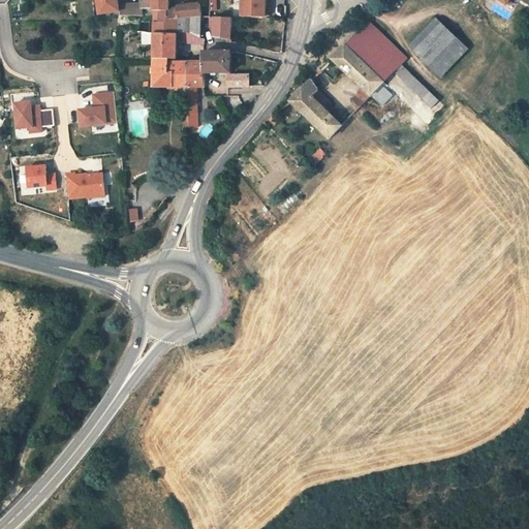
[(121,12),(120,6),(119,0),(98,0),(101,14),(121,12)]
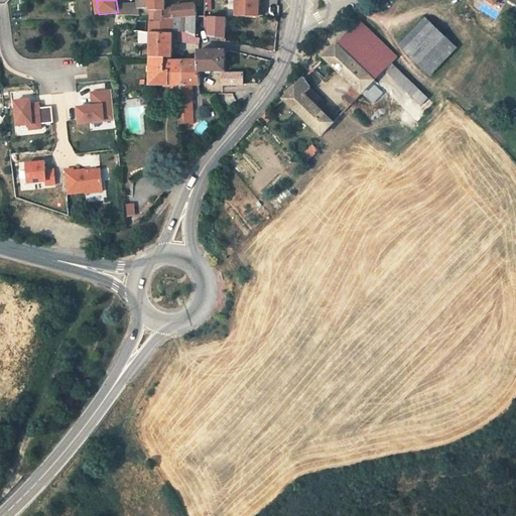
[(138,0),(139,4),(140,10),(145,10),(145,15),(150,15),(150,0),(138,0)]
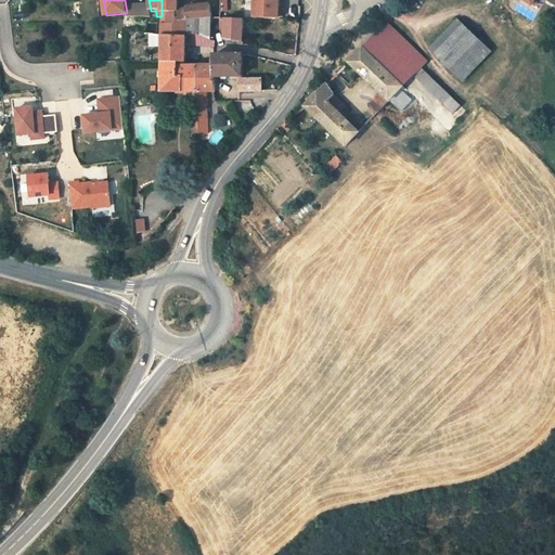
[(165,24),(185,22),(183,10),(176,11),(176,0),(162,0),(162,16),(163,24),(165,24)]
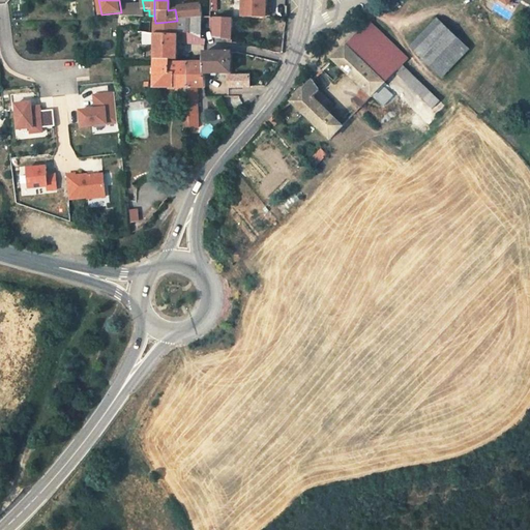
[(266,0),(245,0),(246,18),(267,18),(266,0)]
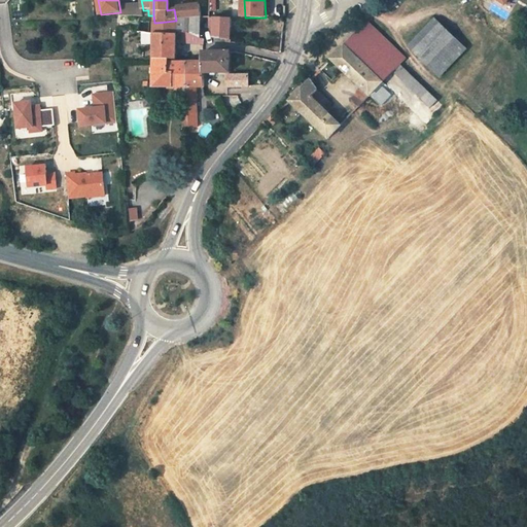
[(143,15),(143,10),(142,4),(119,6),(120,12),(121,16),(143,15)]
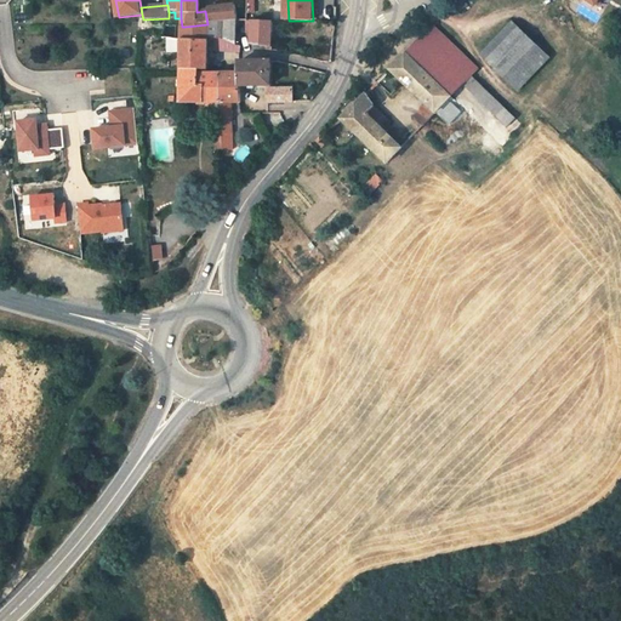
[(232,6),(205,11),(208,24),(235,22),(232,6)]
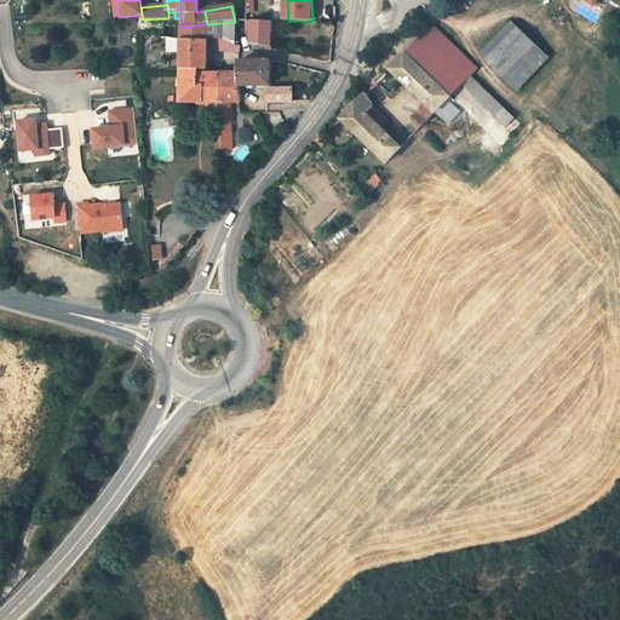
[(252,33),(252,46),(267,46),(267,50),(273,51),(273,46),(270,46),(271,22),(251,22),(252,33)]
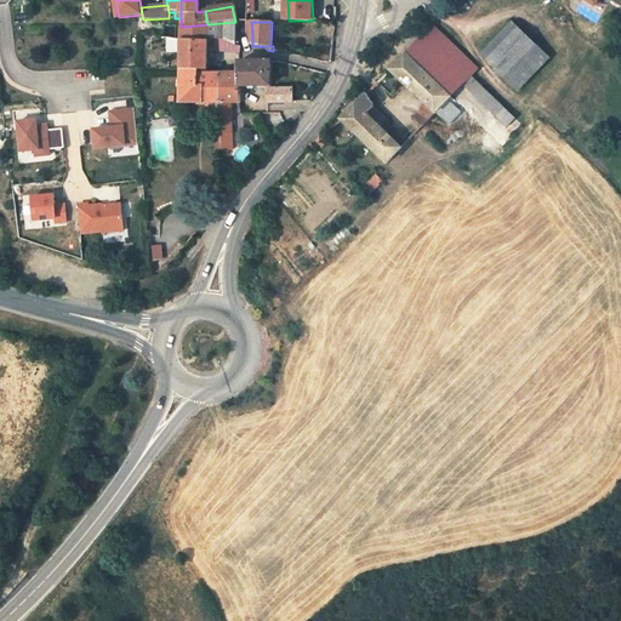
[(479,67),(434,22),(422,35),(467,79),(476,70),(479,67)]
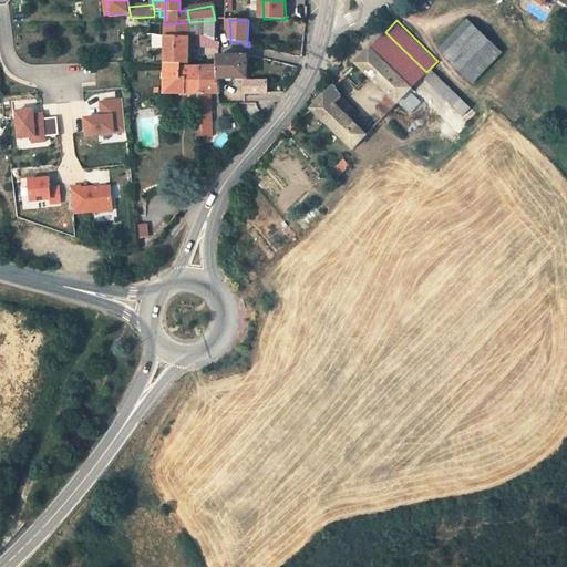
[(471,83),(501,51),(466,20),(437,51),(471,83)]
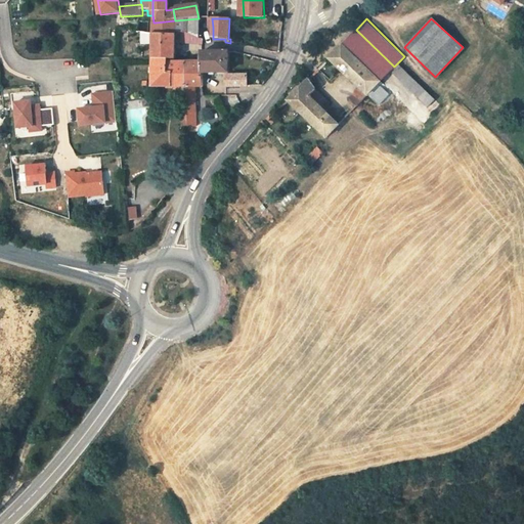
[(381,81),(394,67),(356,30),(343,43),(381,81)]
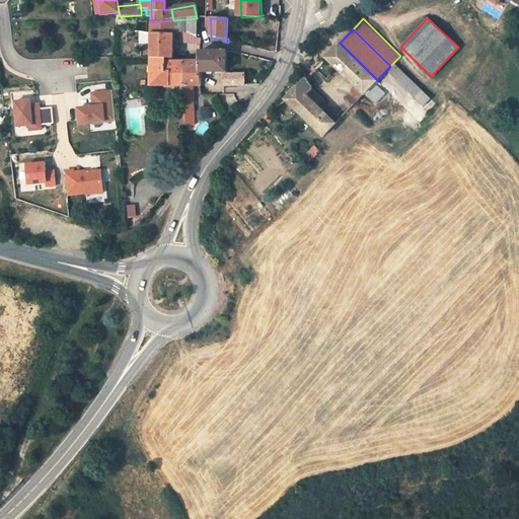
[(167,57),(174,57),(174,30),(152,32),(151,58),(167,60),(167,57)]
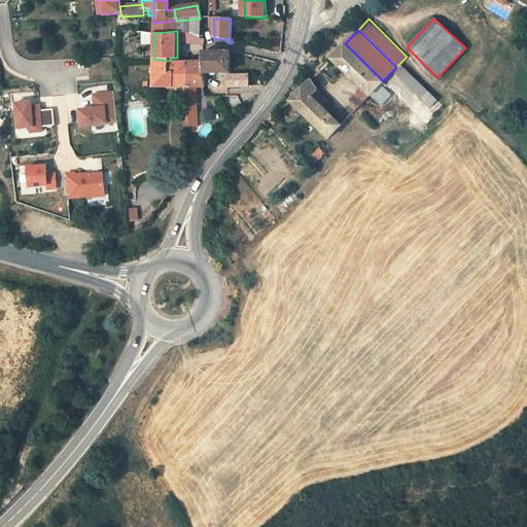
[(358,107),(383,81),(345,43),(321,68),(332,78),(342,68),(363,88),(352,100),(358,107)]
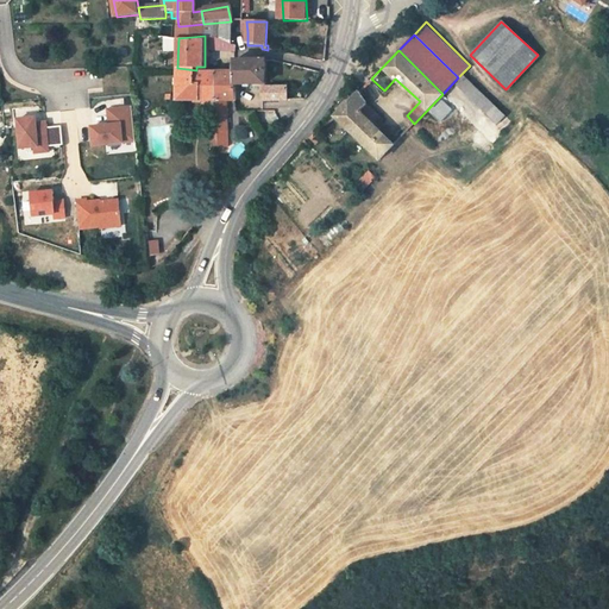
[(234,83),(236,83),(265,82),(267,60),(237,61),(234,61),(234,71),(234,83)]
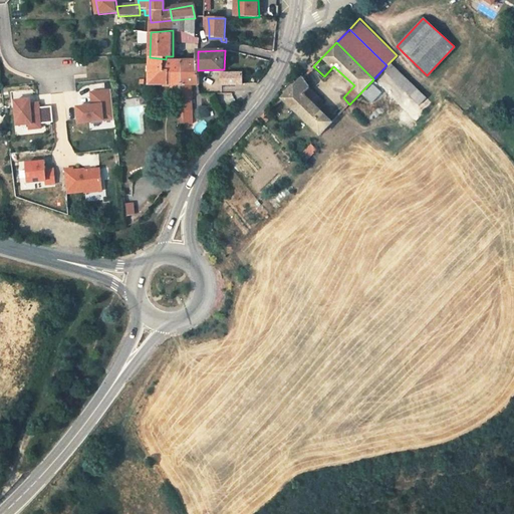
[(166,59),(150,57),(150,85),(168,85),(168,95),(184,95),(183,85),(182,85),(182,59),(166,59)]
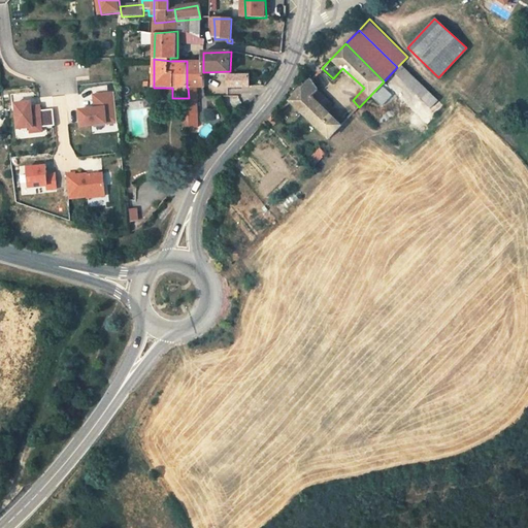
[(431,87),(404,60),(397,67),(424,94),(431,87)]
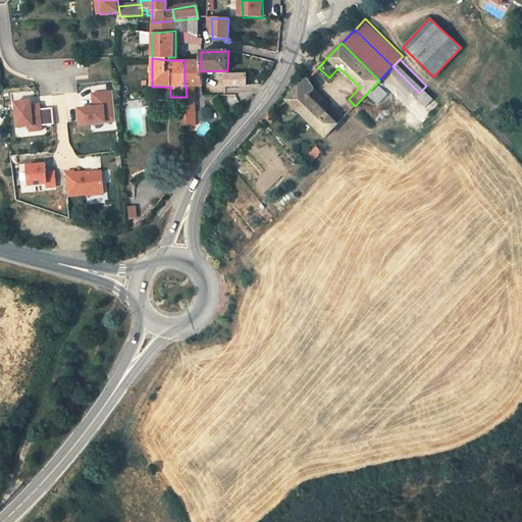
[(187,97),(195,97),(195,87),(202,86),(202,71),(201,71),(201,61),(185,60),(185,87),(186,87),(187,97)]
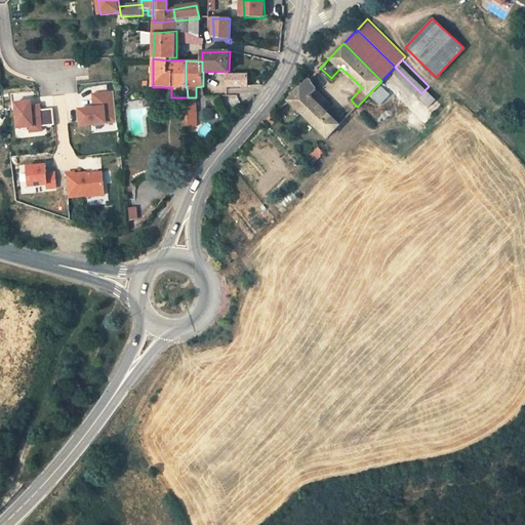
[(227,85),(248,85),(248,73),(227,74),(227,85)]
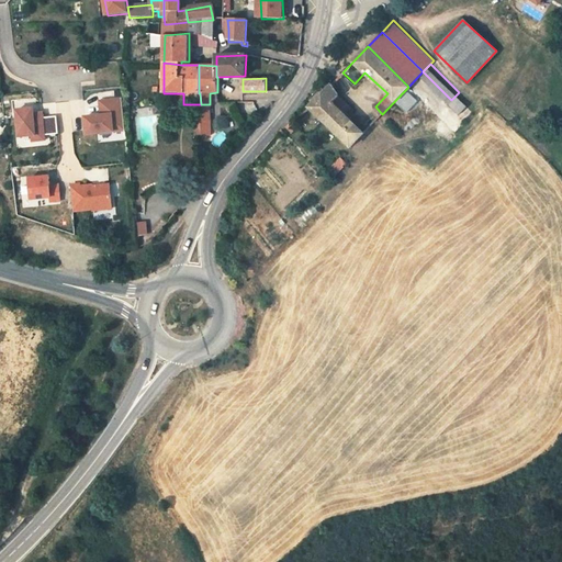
[(351,146),(364,133),(353,122),(343,111),(348,104),(343,99),(344,98),(341,97),(336,90),(332,85),(311,107),(351,146)]
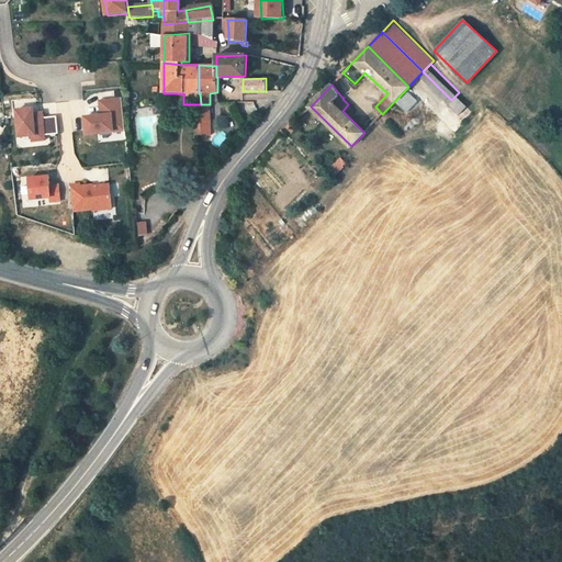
[(119,101),(99,103),(101,117),(85,119),(87,136),(124,132),(122,104),(119,104),(119,101)]
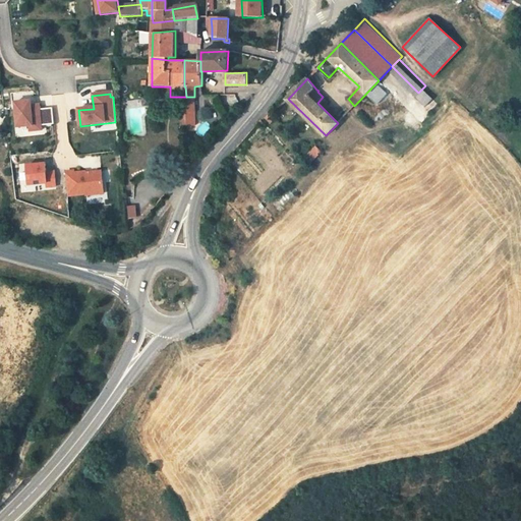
[(194,97),(186,97),(186,103),(187,112),(195,113),(194,97)]
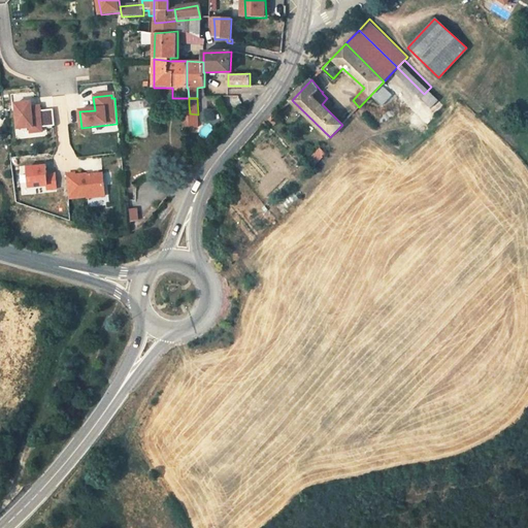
[(327,98),(322,104),(332,114),(337,108),(327,98)]
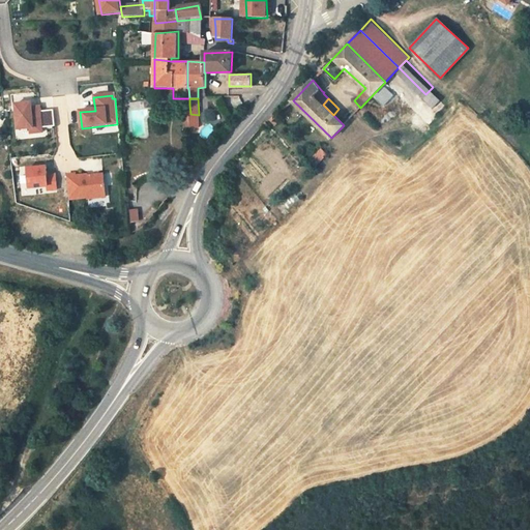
[(26,105),(16,106),(19,131),(31,130),(32,136),(43,135),(43,129),(56,128),(54,112),(41,113),(40,108),(26,110),(26,105)]
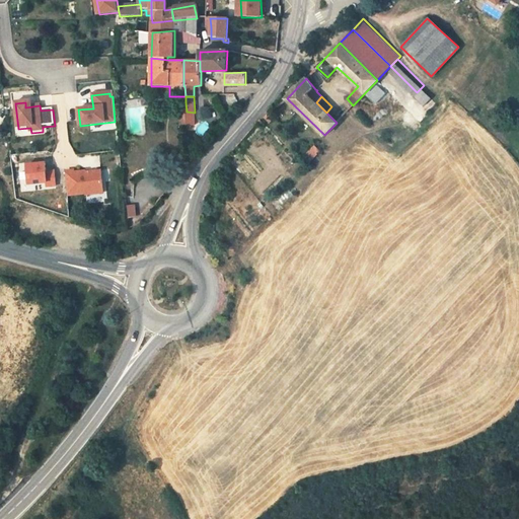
[(195,126),(195,113),(187,112),(187,119),(187,126),(195,126)]
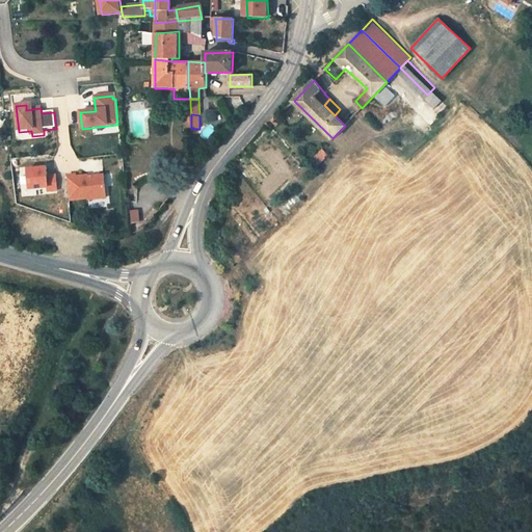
[(278,127),(284,121),(280,115),(273,122),(278,127)]
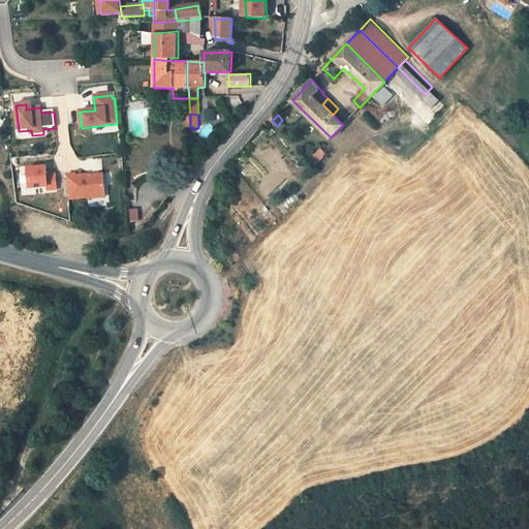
[(180,159),(173,172),(180,182),(188,172),(180,159)]
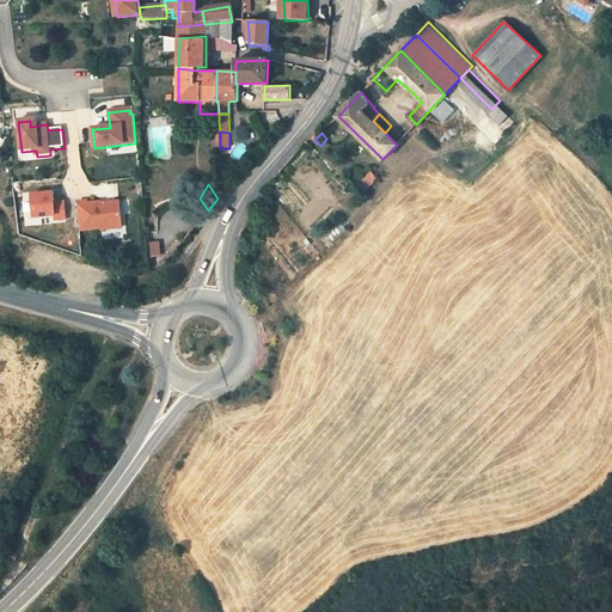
[(36,220),(56,218),(57,222),(67,221),(66,203),(55,204),(54,195),(32,197),(36,220)]
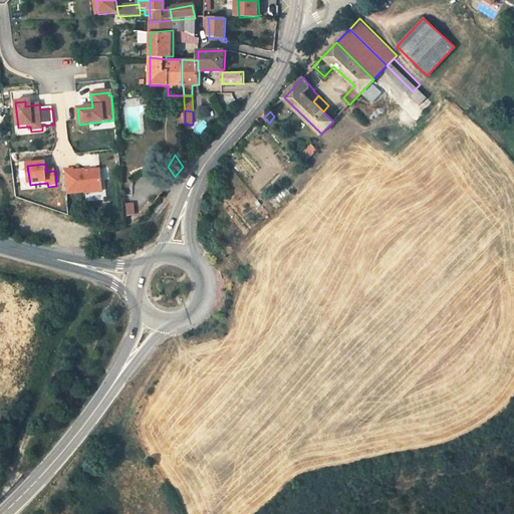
[(74,171),(66,172),(68,195),(86,193),(86,195),(103,193),(101,171),(86,172),(86,171),(74,172),(74,171)]
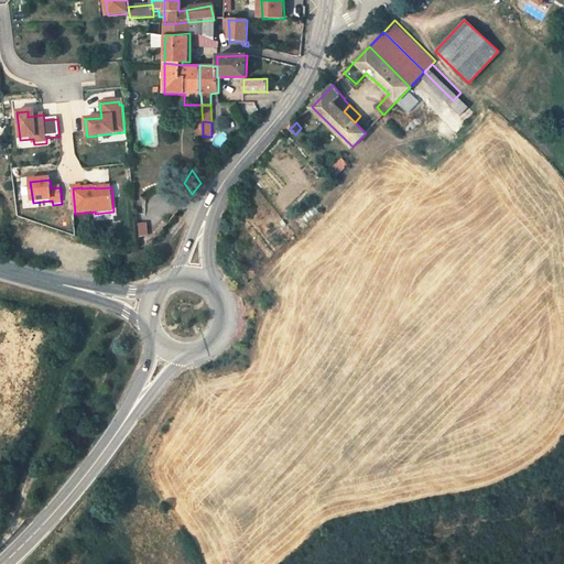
[(148,225),(138,226),(139,238),(149,237),(148,225)]
